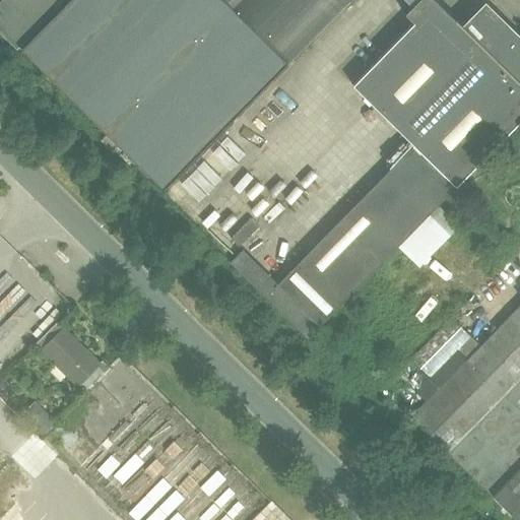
[(0,0),(0,29),(17,47),(62,0),(0,0)]
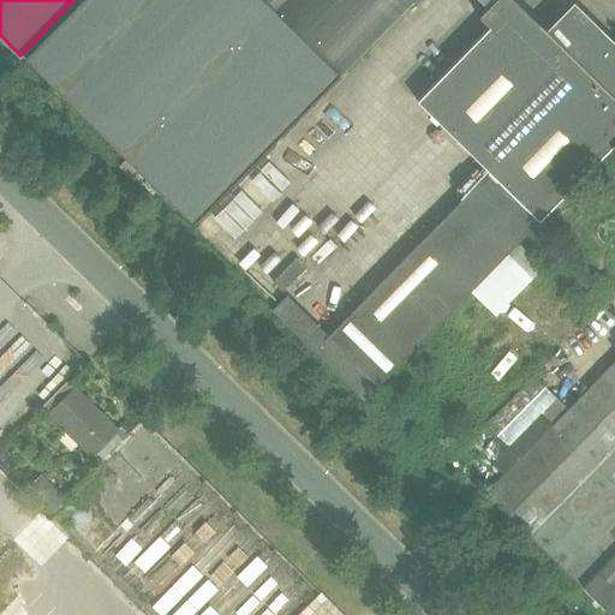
[(192,224),(411,0),(84,0),(25,60),(192,224)]
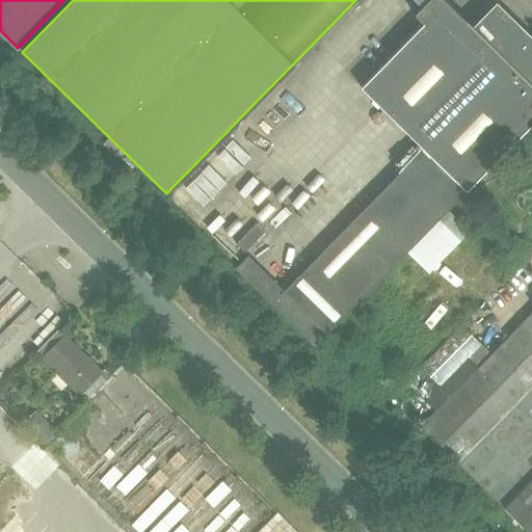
[(423,149),(424,148),(449,171),(457,163),(475,181),(531,123),(531,41),(519,27),(515,30),(502,18),(493,27),(484,19),(475,28),(446,0),(428,0),(415,15),(423,23),(361,87),(423,149)]
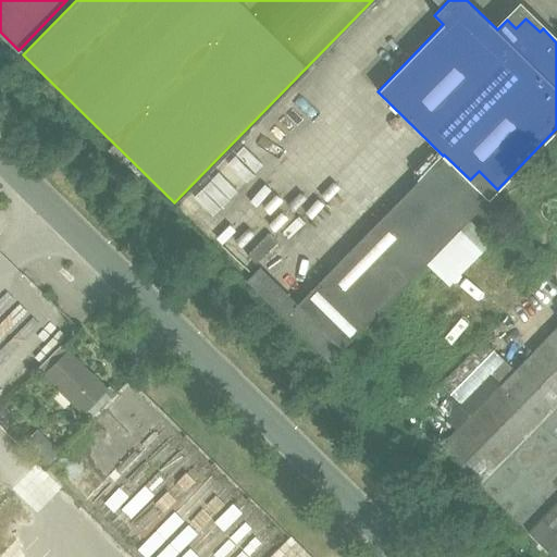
[(343,347),(497,189),(479,171),(470,180),(444,155),(443,156),(298,304),(343,347)]
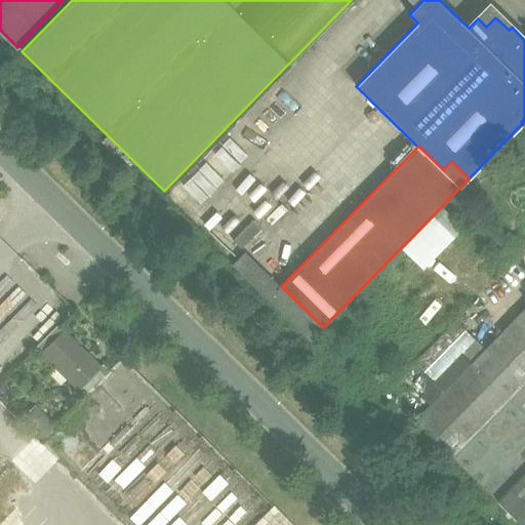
[(429,404),(417,416),(415,418),(453,455),(524,382),(524,381),(524,306),(485,347),(429,404)]
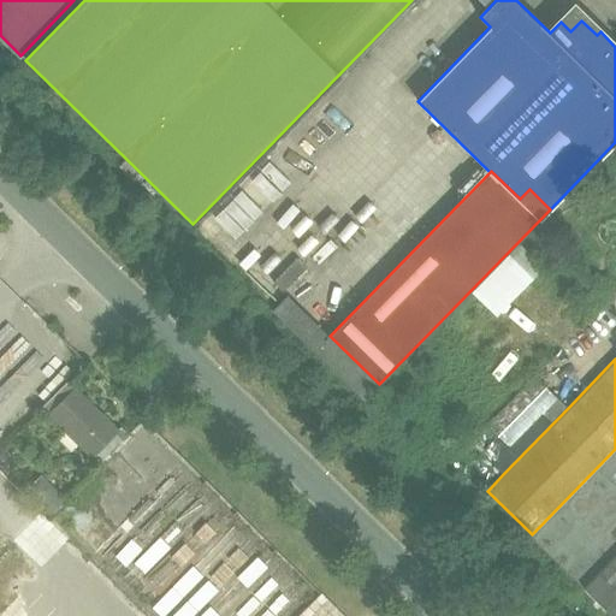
[(481,452),(503,474),(569,407),(537,375),(535,374),(486,424),(498,436),(481,452)]
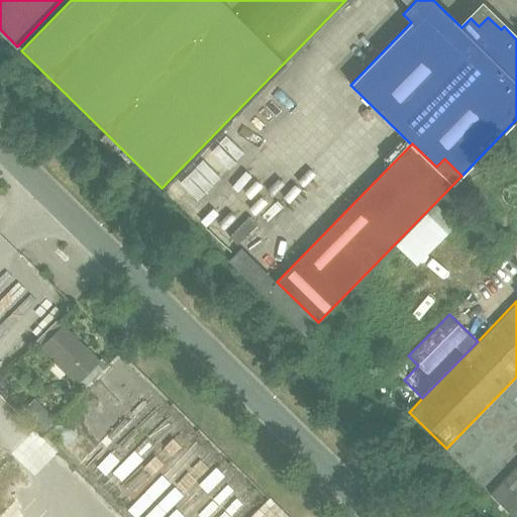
[(35,342),(40,347),(76,384),(77,383),(85,376),(97,363),(99,360),(98,360),(83,345),(63,325),(57,320),(35,342)]
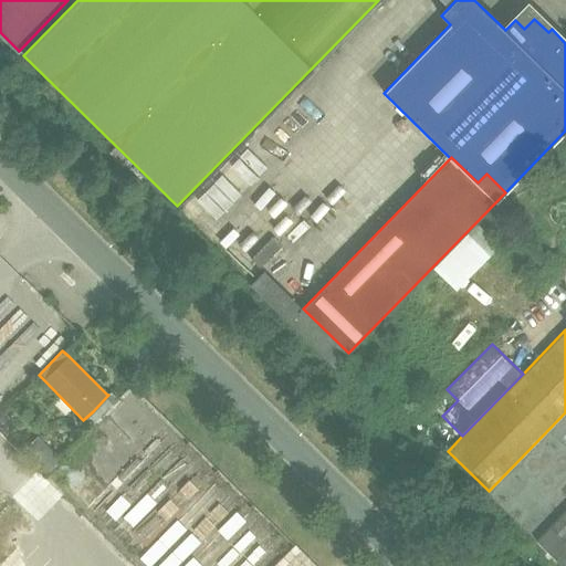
[(565,411),(565,412),(548,430),(489,491),(536,537),(565,507),(565,411)]
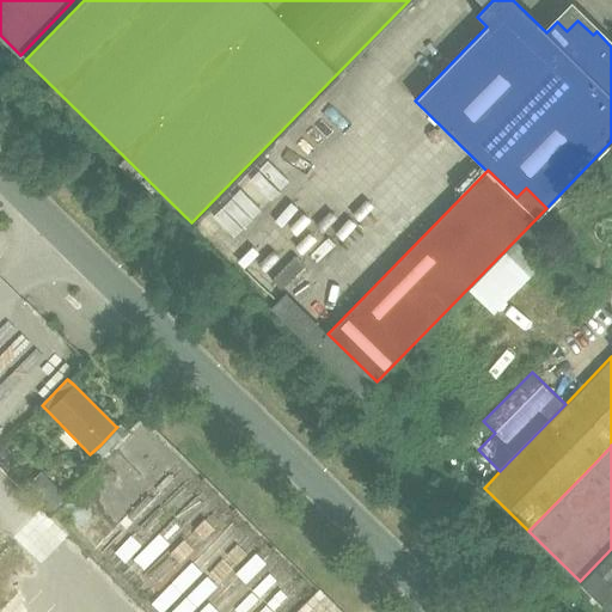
[(50,484),(37,497),(50,510),(65,497),(50,484)]
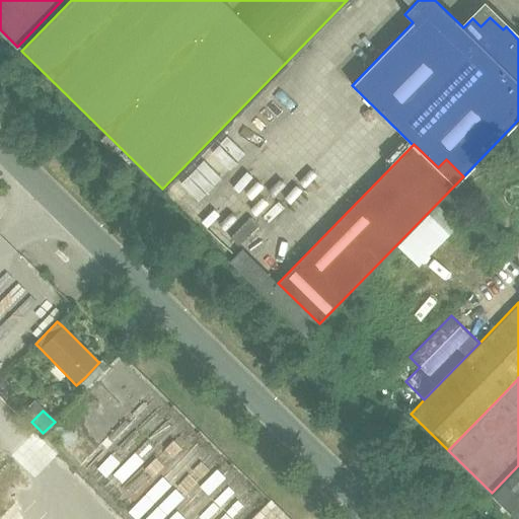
[(517,518),(518,518),(518,465),(492,493),(492,494),(517,518)]
